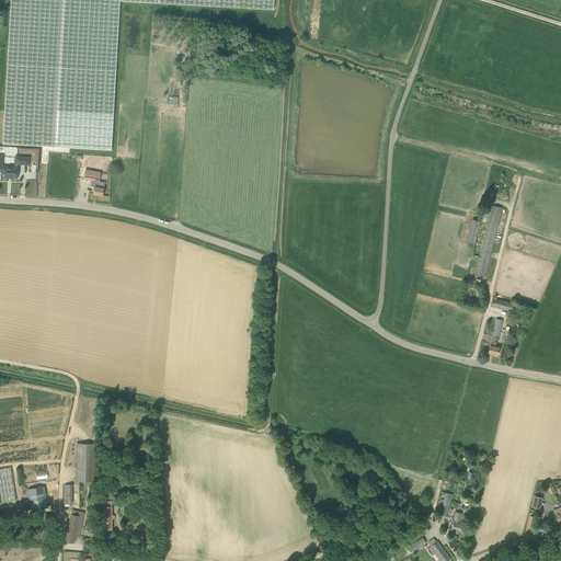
[(11,0),(3,145),(113,150),(121,1),(214,7),(215,7),(274,10),(274,0),(11,0)]
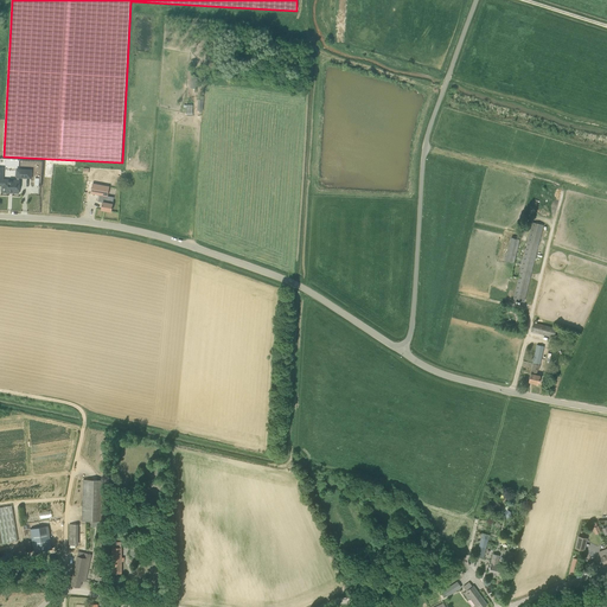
[(19,193),(20,180),(19,180),(19,178),(31,178),(32,170),(17,170),(17,178),(17,180),(0,179),(0,185),(2,186),(1,192),(19,193)]
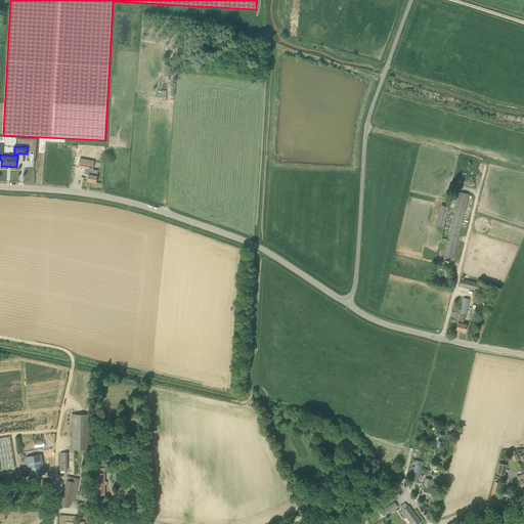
[(91,161),(80,159),(79,167),(86,168),(90,169),(91,161)]
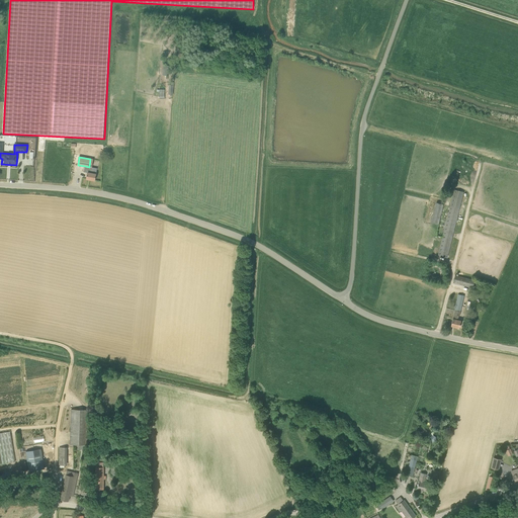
[(92,167),(89,167),(85,166),(84,172),(88,173),(86,179),(95,180),(96,174),(97,168),(92,167)]
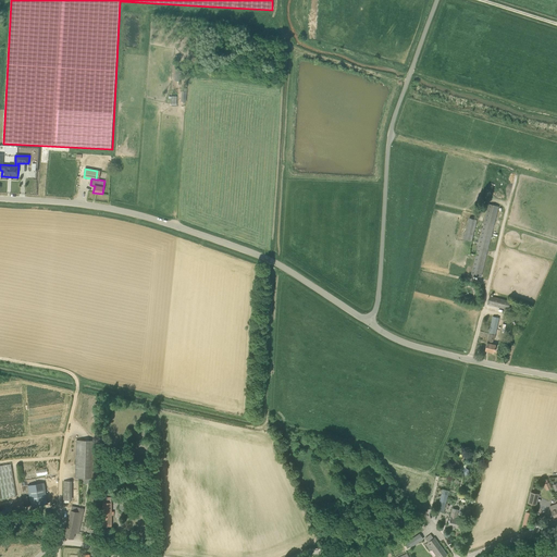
[(494,224),(498,207),(489,205),(471,275),(481,277),(494,224)]
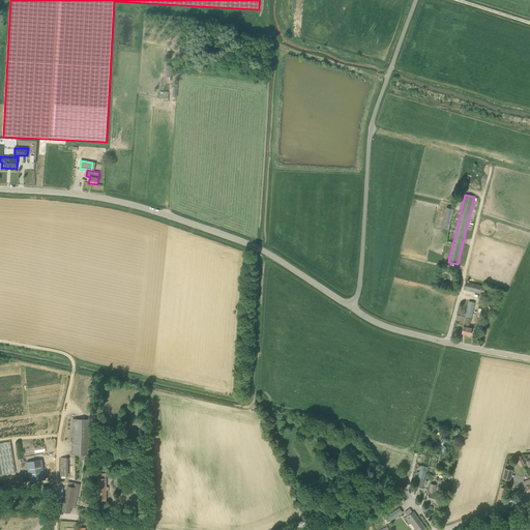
[(449,230),(453,209),(446,207),(442,228),(449,230)]
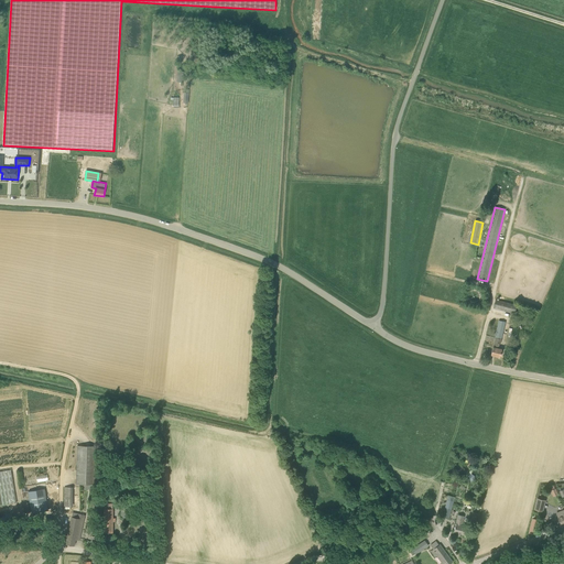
[(494,308),(514,314),(517,305),(496,300),(494,308)]
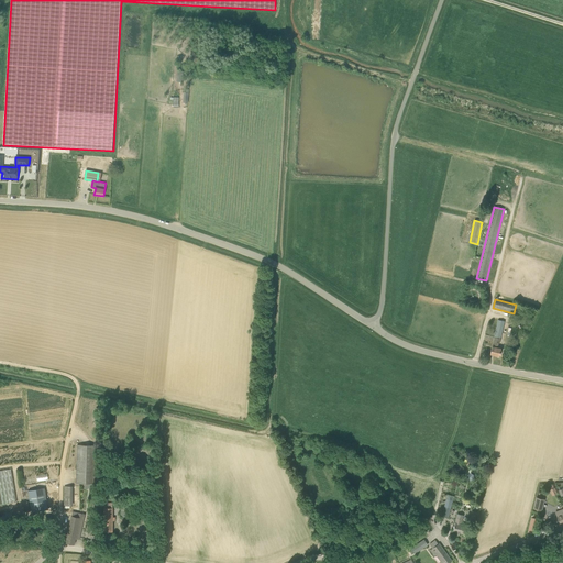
[(492,346),(490,354),(499,356),(500,349),(496,348),(497,343),(499,343),(505,321),(498,320),(494,338),(495,338),(493,346),(492,346)]
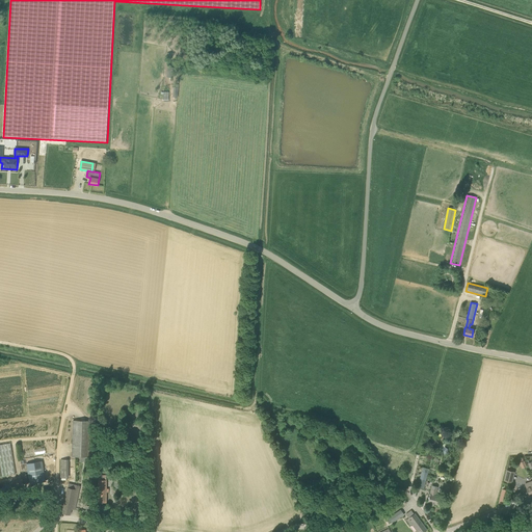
[(90,457),(91,426),(91,421),(73,421),(72,457),(90,457)]
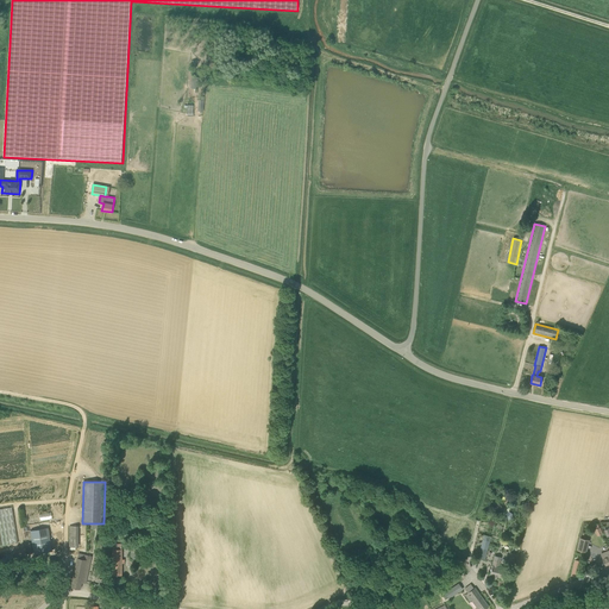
[(18,542),(12,507),(0,509),(0,531),(2,545),(18,542)]
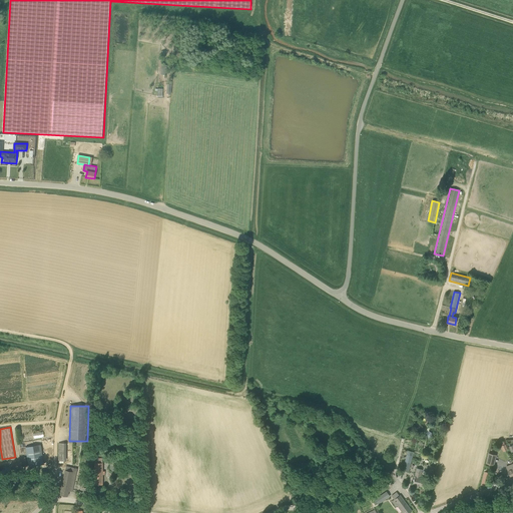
[(67,461),(67,443),(58,443),(58,463),(64,463),(64,461),(67,461)]
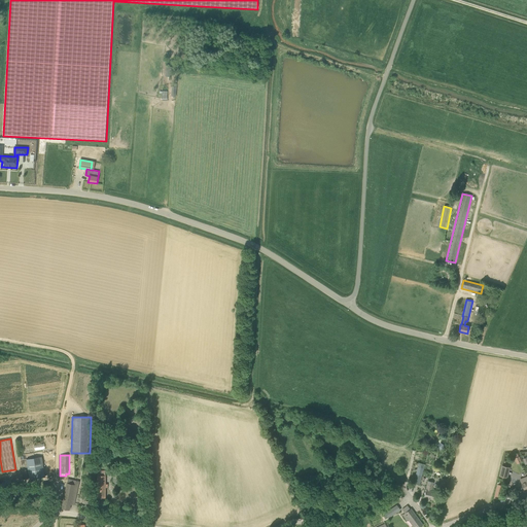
[(41,457),(27,459),(30,480),(45,478),(41,457)]
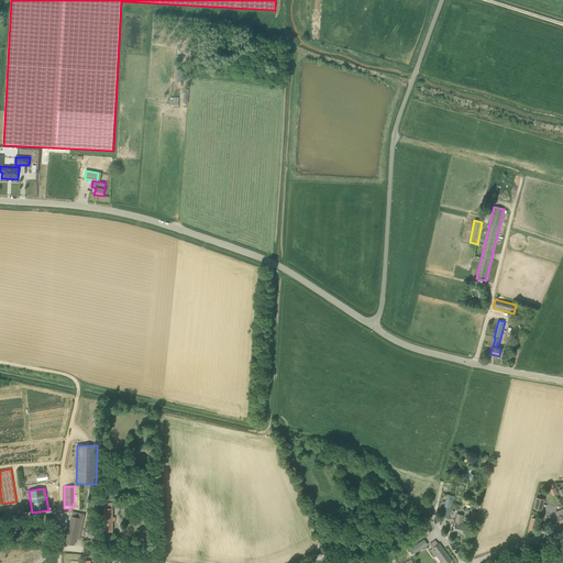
[(454,496),(448,495),(442,516),(449,518),(454,496)]
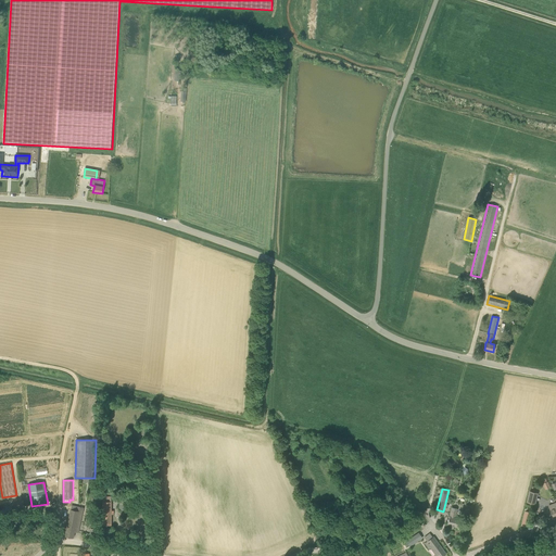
[(535,505),(538,493),(529,491),(527,503),(535,505)]
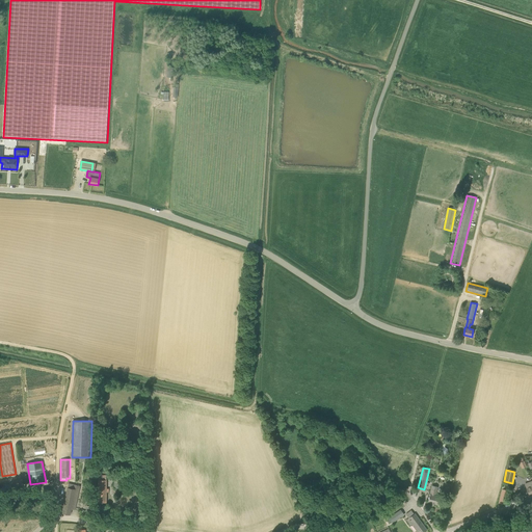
[(99,497),(94,497),(94,503),(106,503),(107,475),(99,475),(99,480),(99,488),(94,488),(94,495),(99,495),(99,497)]
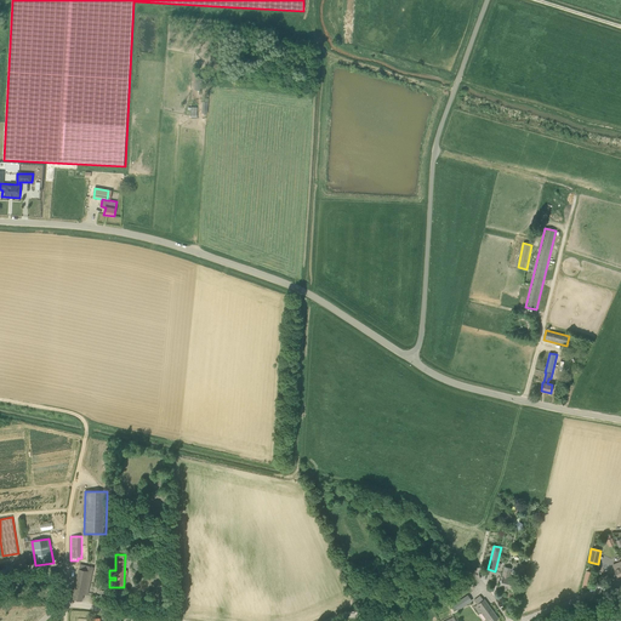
[(73,599),(83,600),(84,594),(87,594),(93,568),(80,564),(73,599)]
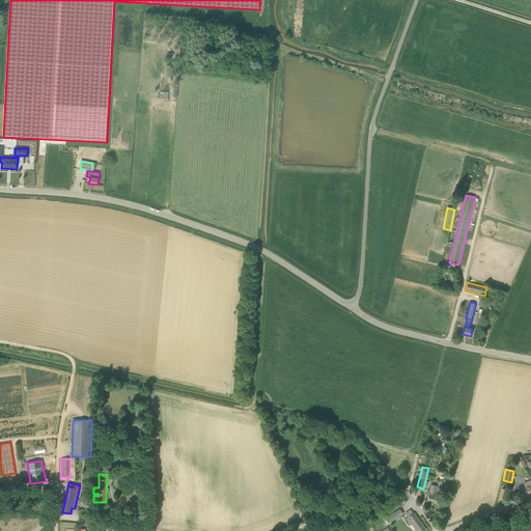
[(450,495),(452,484),(445,482),(443,493),(450,495)]
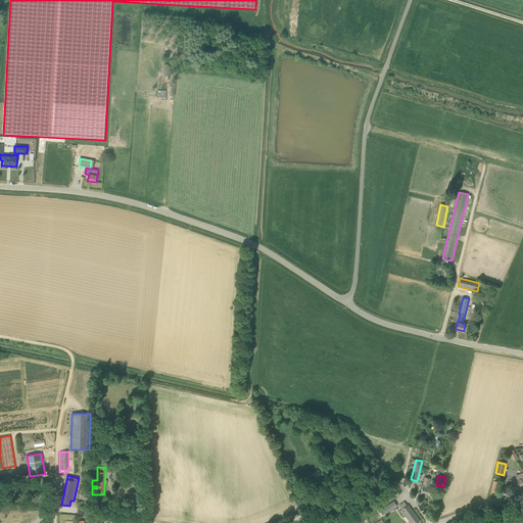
[(423,485),(421,493),(431,496),(433,488),(427,486),(427,483),(429,483),(430,478),(425,477),(423,485)]
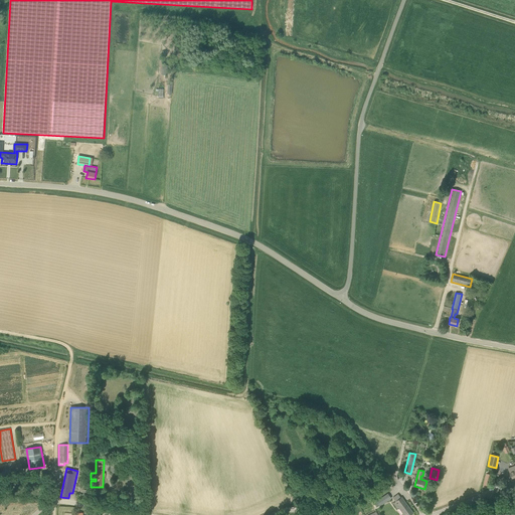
[(377,500),(380,506),(392,499),(389,493),(377,500)]
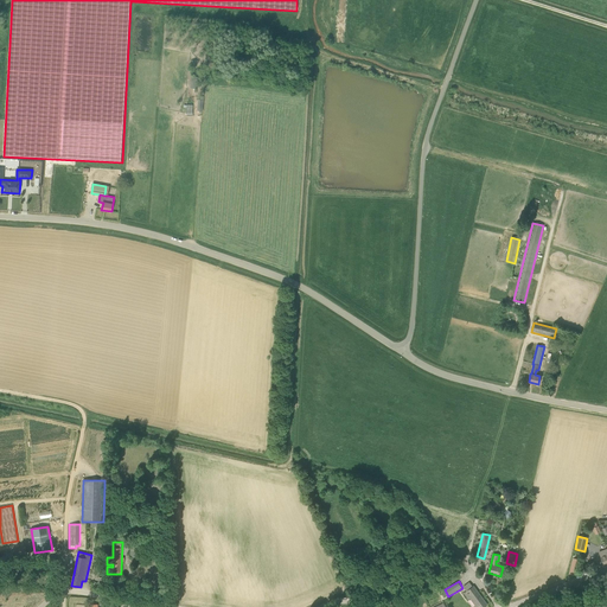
[(484,606),(487,605),(473,586),(472,587),(471,583),(464,588),(466,592),(464,593),(468,600),(471,598),(477,605),(475,606),(484,606)]
